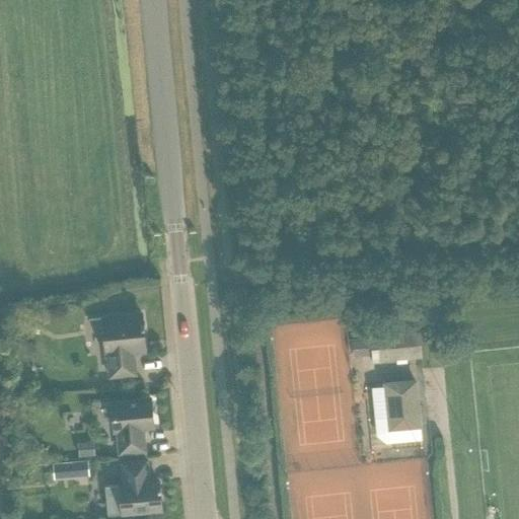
[(105,356),(107,355),(110,377),(135,374),(133,353),(145,352),(143,327),(145,327),(144,323),(143,323),(142,314),(102,318),(105,356)]
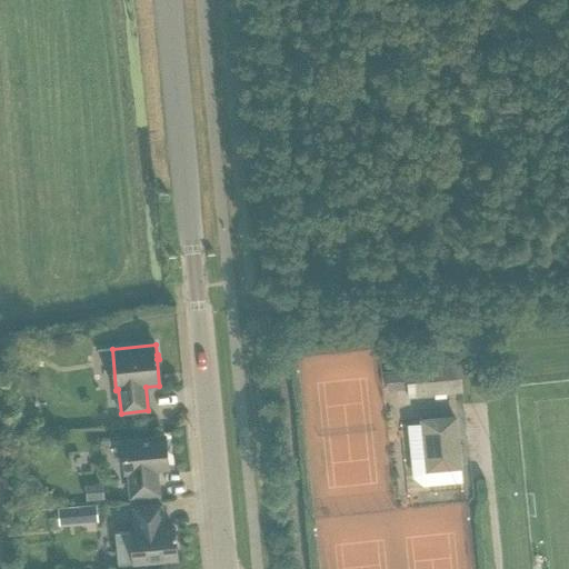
[(406,370),(408,398),(462,392),(459,365),(406,370)]
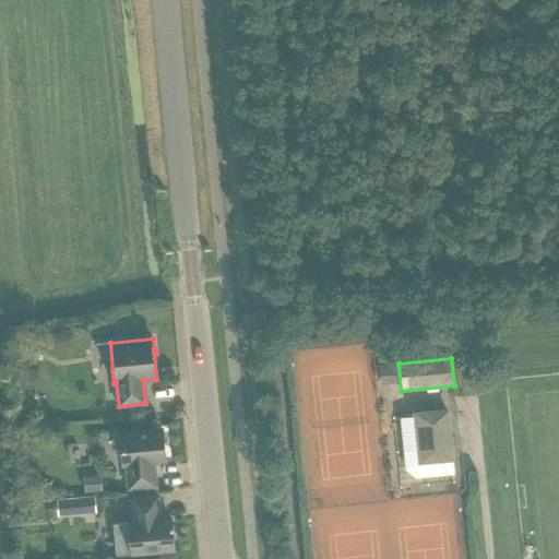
[(415,414),(419,463),(452,460),(447,411),(415,414)]
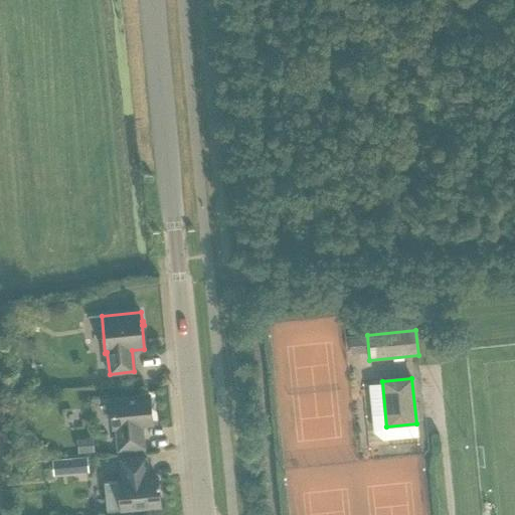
[(141,425),(152,424),(150,395),(111,399),(113,428),(117,428),(119,451),(143,448),(141,425)]
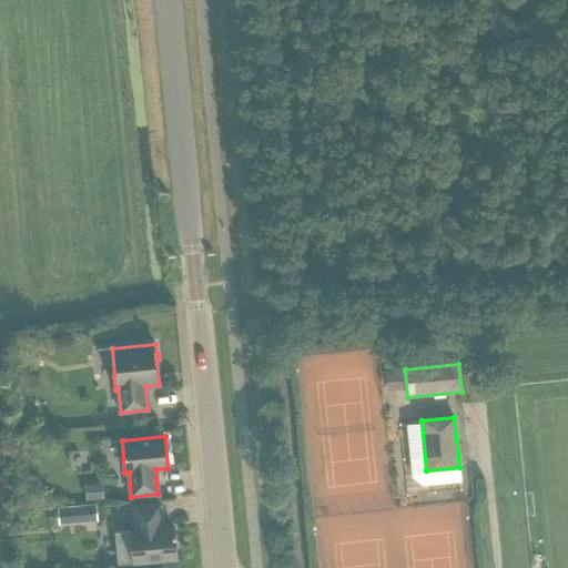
[(102,483),(84,484),(85,500),(103,498),(102,483)]
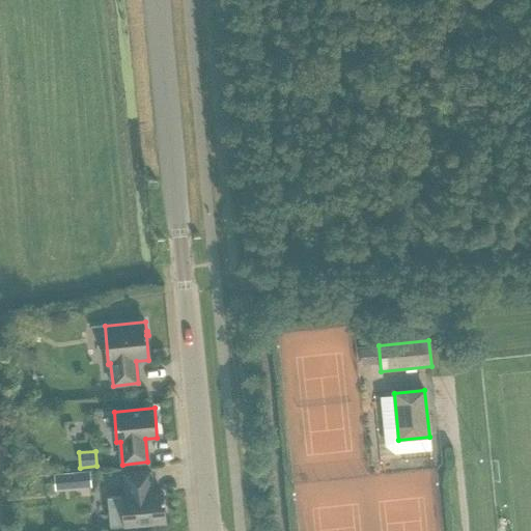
[(76,471),(55,473),(56,490),(77,487),(76,471)]
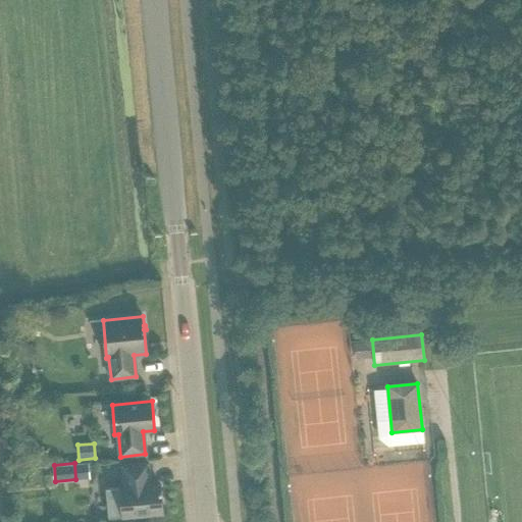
[(110,519),(162,514),(159,484),(149,485),(147,463),(122,466),(124,487),(119,488),(108,489),(110,519)]
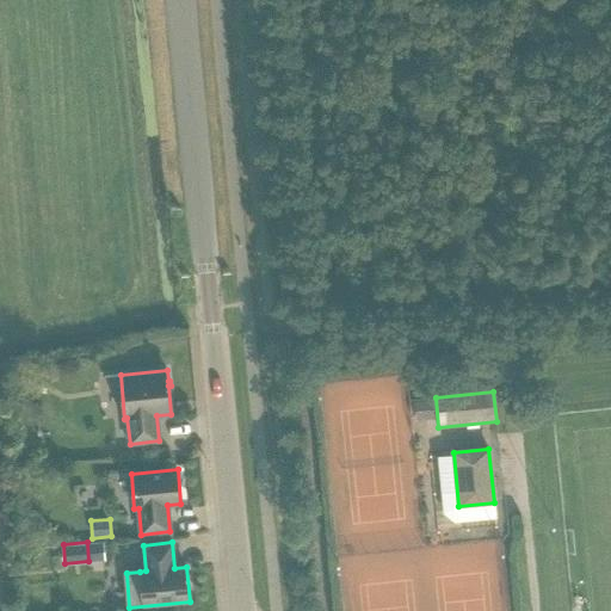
All buildings are outlined.
